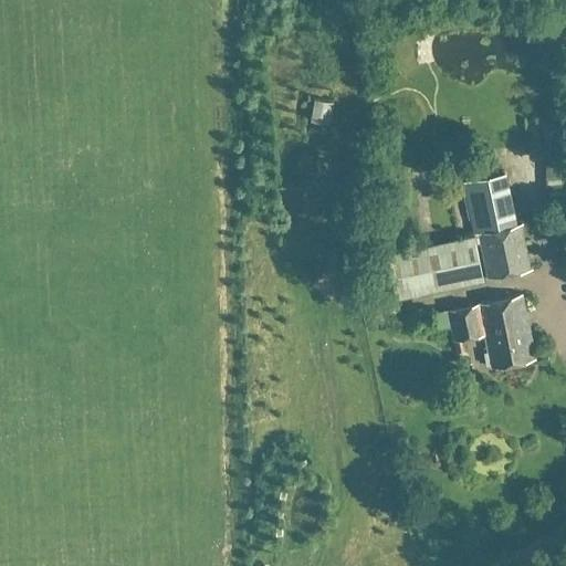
[(333,101),(313,97),(308,119),(328,124),(333,101)]
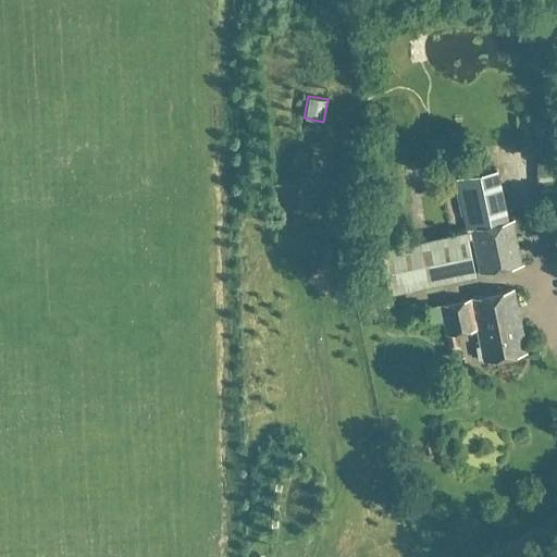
[(507,221),(496,170),(456,177),(467,230),(471,229),(507,221)]
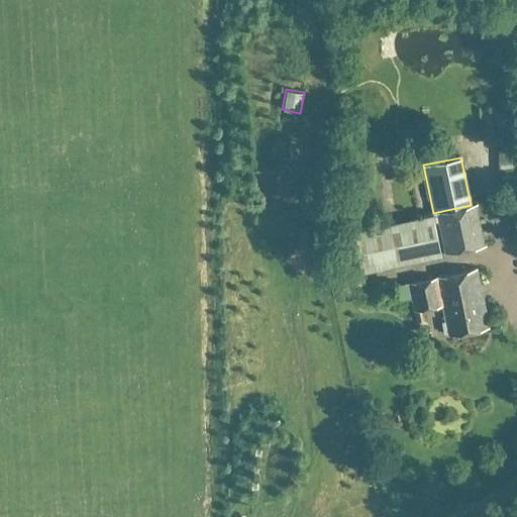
[(477,204),(471,205),(437,212),(445,253),(485,245),(477,204)]
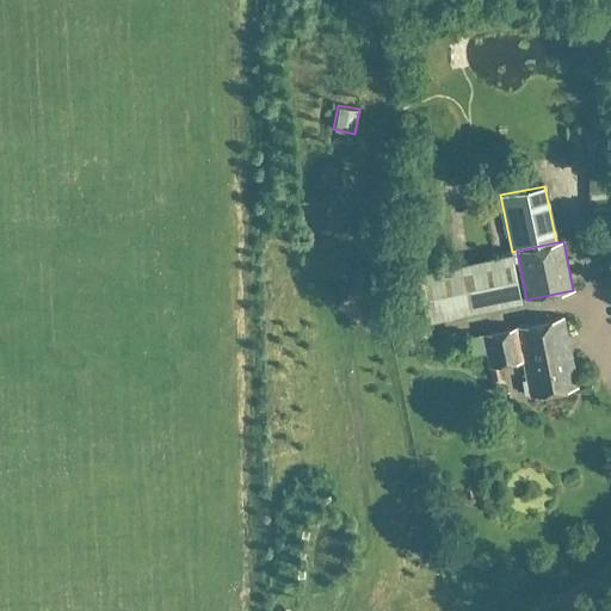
[(522,303),(512,257),(418,276),(426,322),(522,303)]
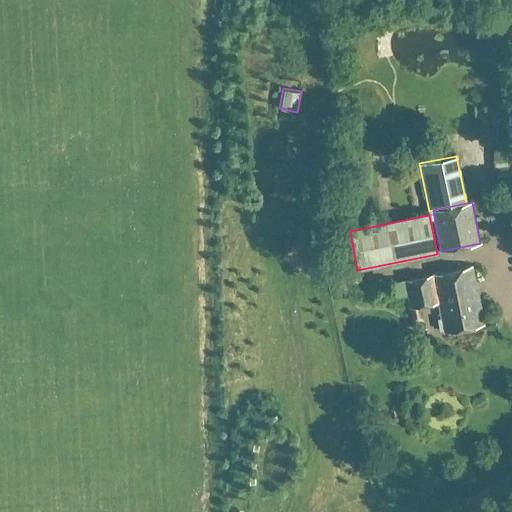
[(483,324),(471,265),(404,279),(392,282),(395,297),(407,295),(413,322),(424,319),(421,305),(438,302),(441,318),(437,319),(439,331),(444,330),(444,332),(483,324)]
